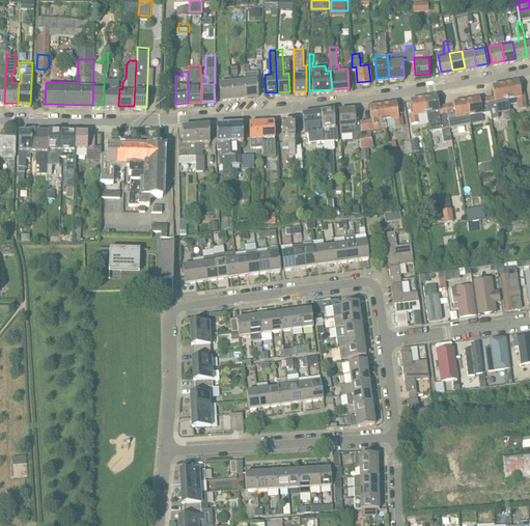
[(104,105),(118,106),(119,88),(118,88),(119,76),(112,76),(107,76),(107,84),(107,88),(104,88),(104,105)]
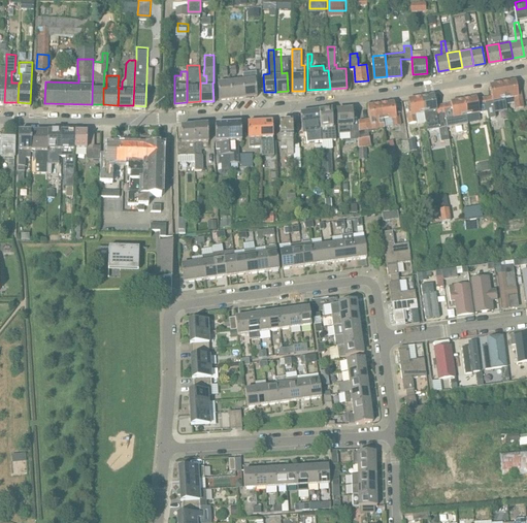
[(244,94),(257,93),(256,75),(242,76),(244,94)]
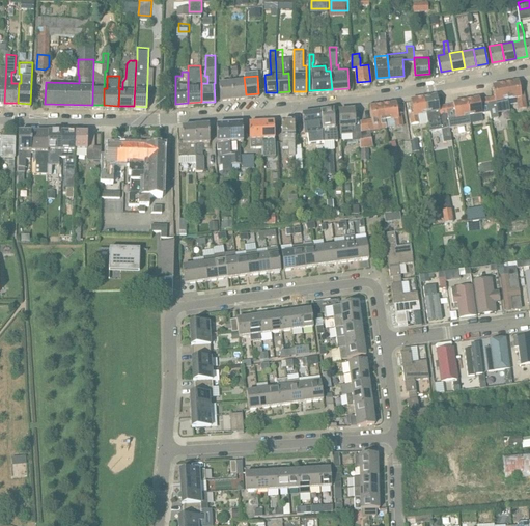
[(233,95),(246,94),(244,77),(231,78),(233,95)]
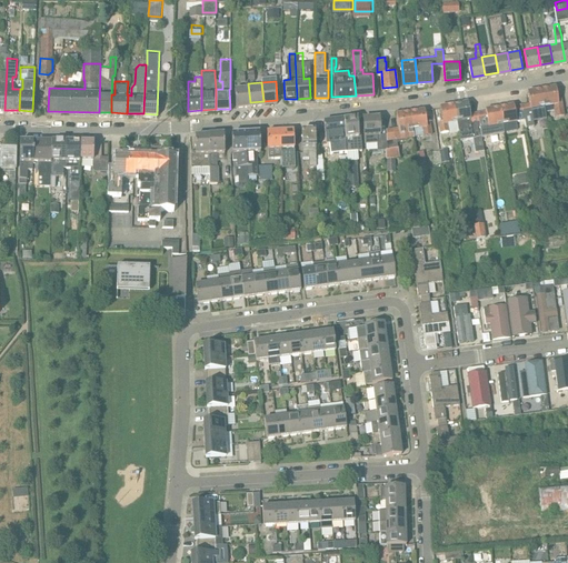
[(237,104),(250,102),(248,83),(235,84),(237,104)]
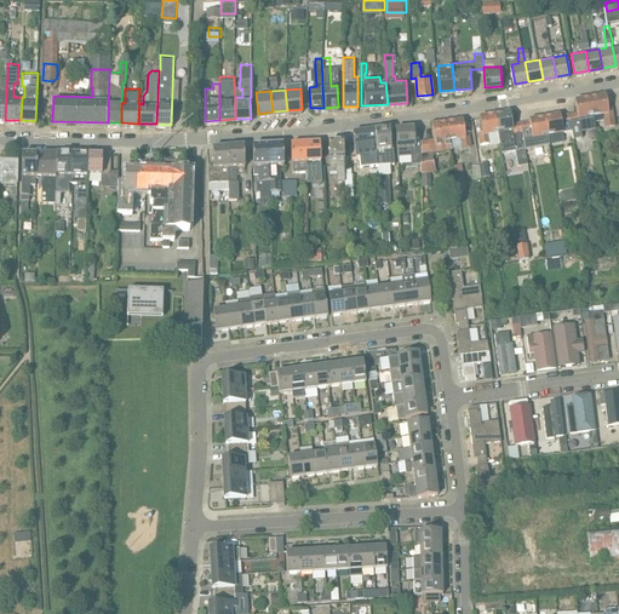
[(606,119),(614,118),(611,98),(607,99),(606,91),(590,93),(594,113),(605,112),(606,119)]
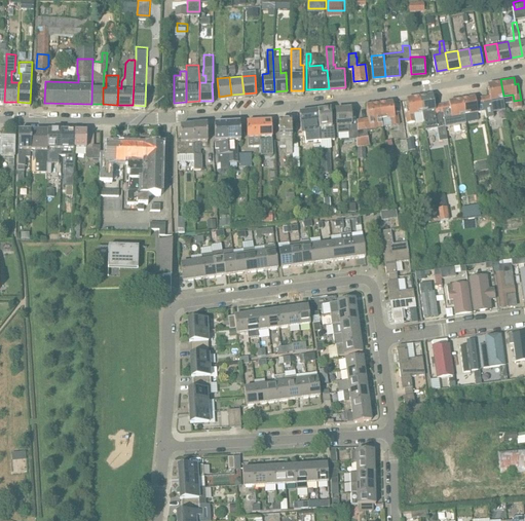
[(491,98),(503,96),(500,79),(488,81),(490,92),(483,94),(484,103),(485,108),(492,107),(491,98)]
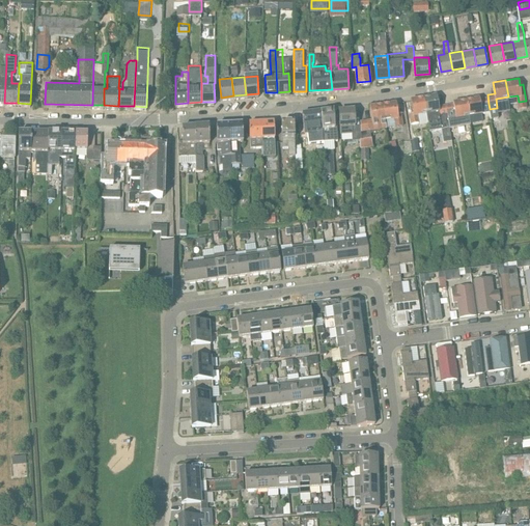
[(452,138),(448,116),(446,102),(439,103),(437,92),(424,94),(427,111),(428,123),(441,120),(444,140),(452,138)]
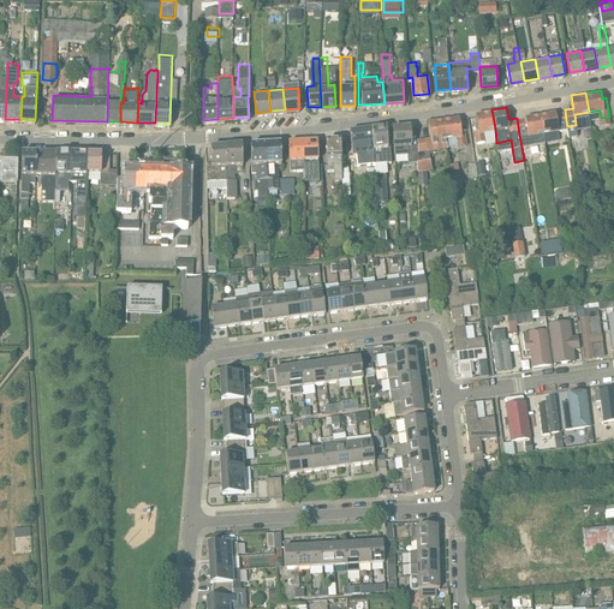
[(484,131),(495,129),(492,109),(476,112),(478,127),(475,129),(477,139),(486,138),(484,131)]
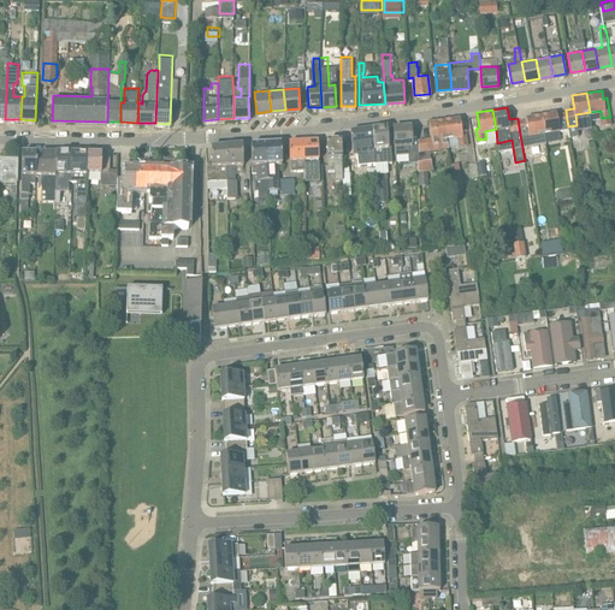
[(559,122),(567,120),(566,110),(557,111),(556,110),(542,113),(545,131),(560,129),(559,122)]
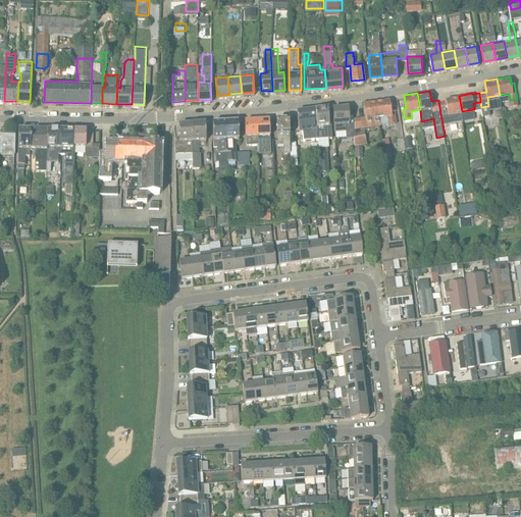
[(449,114),(462,111),(459,96),(446,98),(446,99),(438,100),(440,114),(449,113),(449,114)]
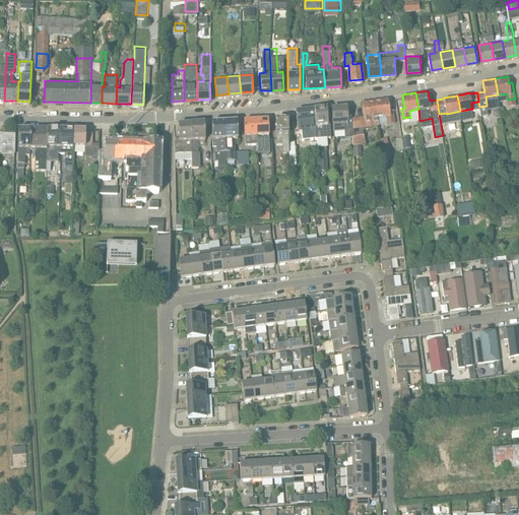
[(387,121),(395,120),(394,110),(391,111),(389,98),(376,100),(379,122),(387,121)]
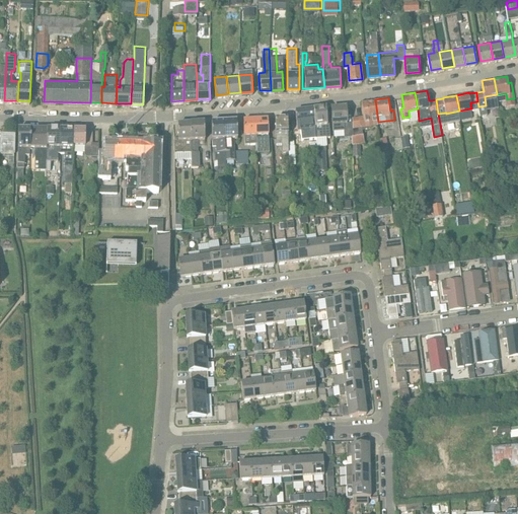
[(353,120),(353,126),(378,123),(378,122),(375,99),(362,101),(364,114),(352,116),(353,120)]
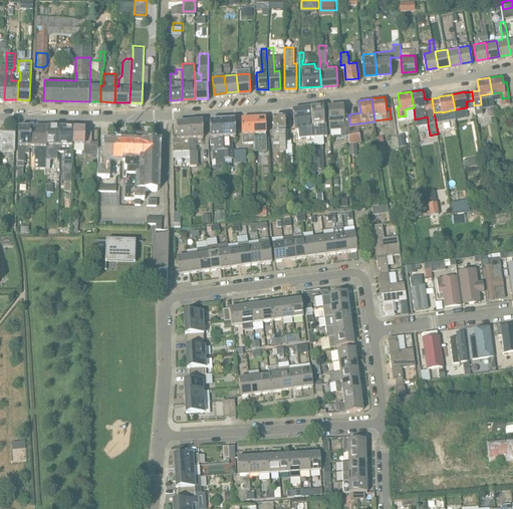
[(339,134),(347,133),(347,132),(350,132),(349,124),(349,118),(343,118),(342,102),(328,103),(329,120),(338,119),(339,134)]
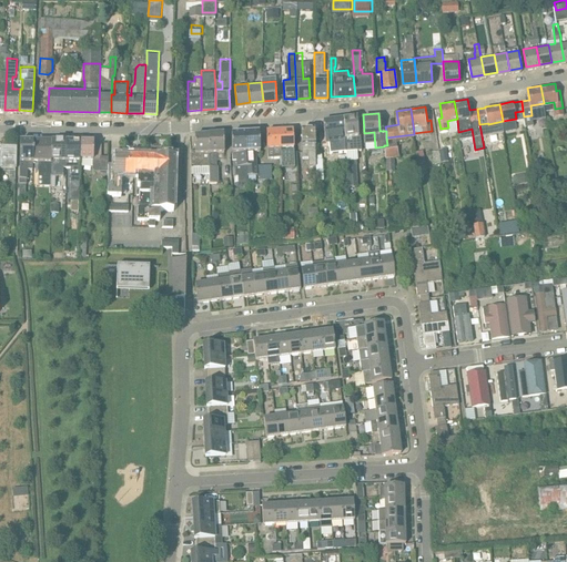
[(343,115),(346,142),(353,142),(354,150),(360,149),(358,126),(357,114),(343,115)]
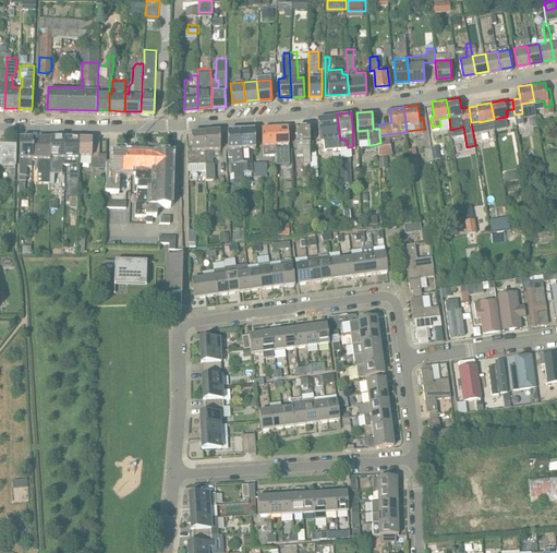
[(328,151),(334,149),(340,149),(340,140),(337,113),(317,116),(321,135),(321,141),(328,141),(328,151)]
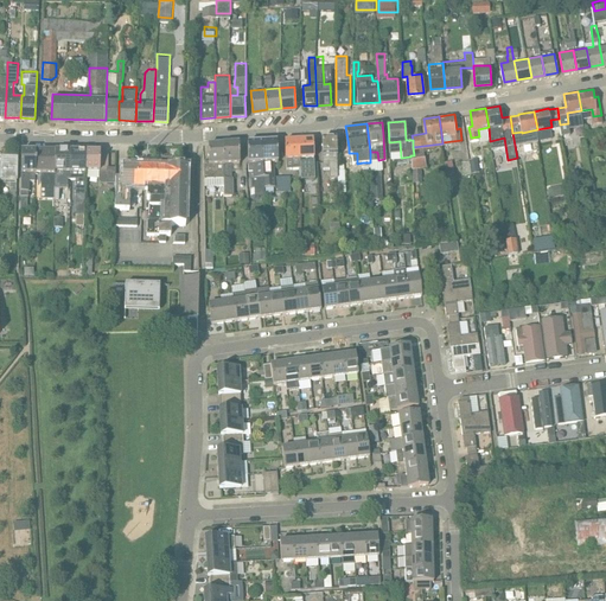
[(338,174),(337,160),(337,135),(323,135),(324,166),(330,166),(330,174),(338,174)]
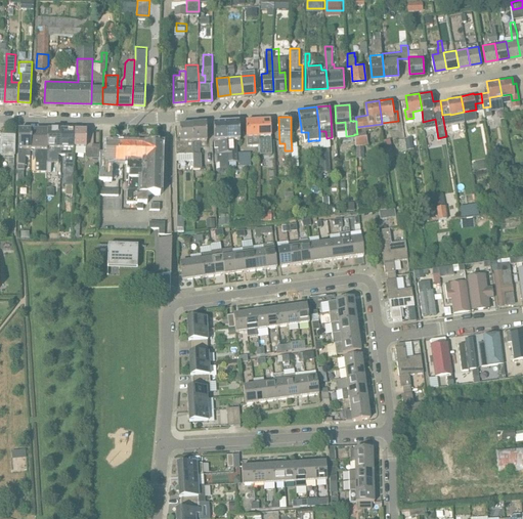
[(254,135),(259,134),(258,118),(246,119),(247,135),(248,140),(254,140),(254,135)]
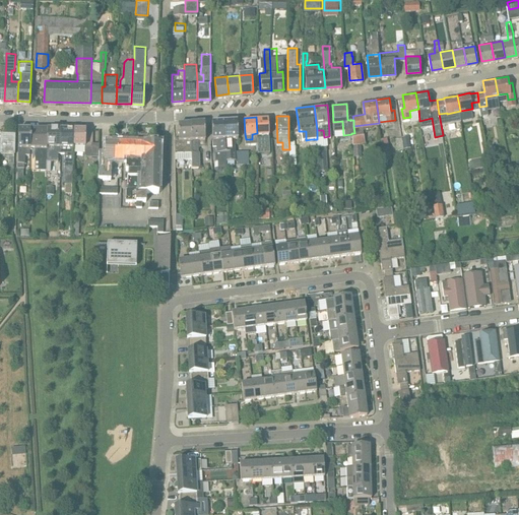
[(269,132),(268,117),(256,117),(257,133),(263,133),(263,139),(269,138),(269,132)]
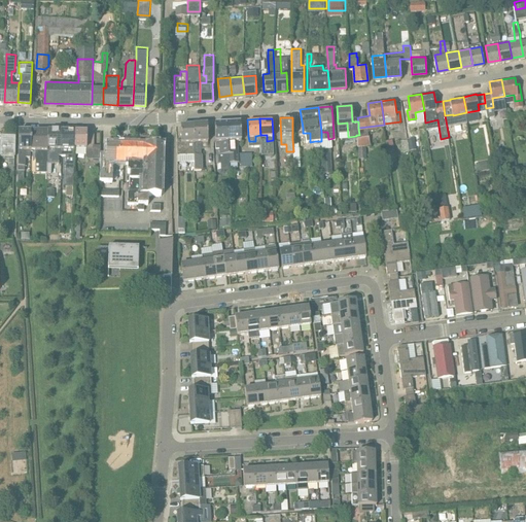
[(228,120),(230,151),(232,151),(239,150),(238,143),(237,143),(237,139),(242,138),(241,119),(228,120)]
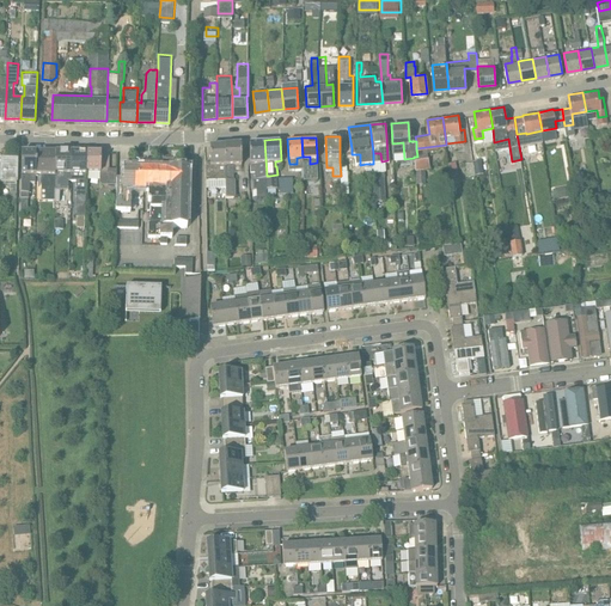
[(263,176),(267,176),(264,140),(250,140),(251,161),(256,161),(256,167),(255,167),(255,176),(263,176)]
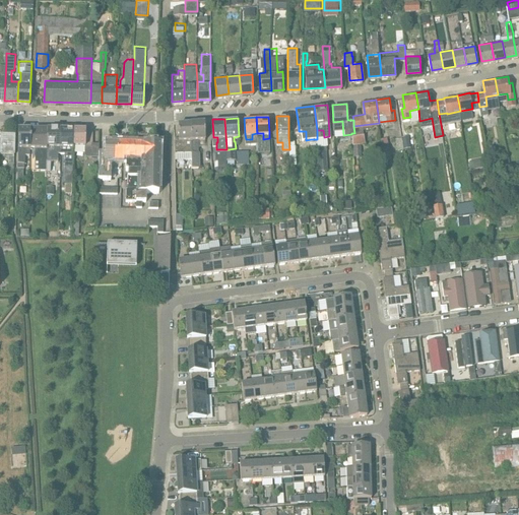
[(199,165),(199,163),(198,144),(198,138),(205,137),(204,120),(191,121),(192,150),(192,165),(199,165)]
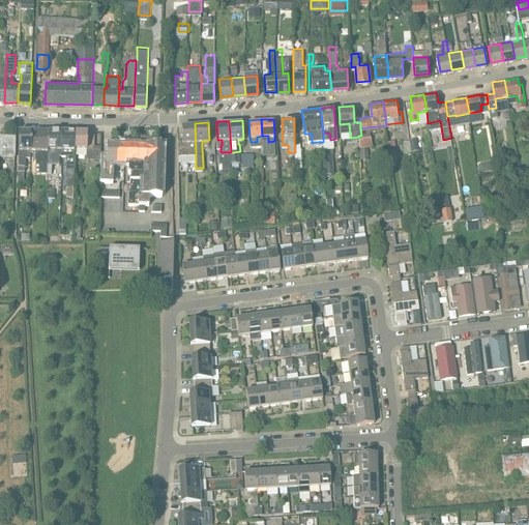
[(179,153),(196,153),(195,123),(182,124),(182,138),(178,138),(179,153)]
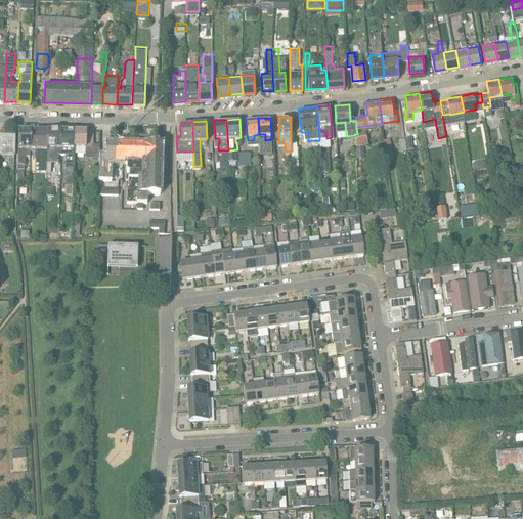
[(18,127),(18,166),(25,166),(25,162),(26,162),(26,153),(31,153),(31,146),(32,127),(18,127)]
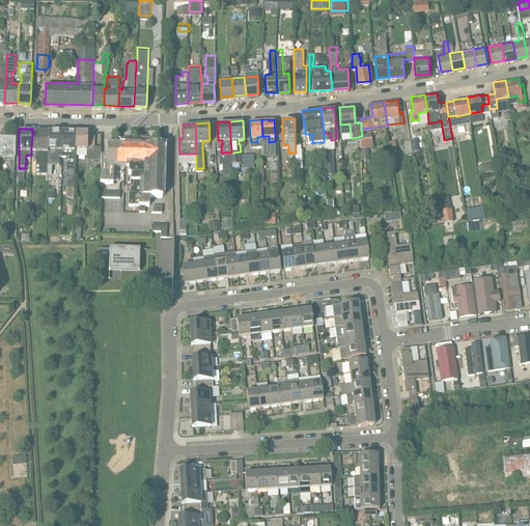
[(42,170),(48,171),(49,129),(32,129),(31,148),(36,148),(36,159),(42,159),(42,170)]
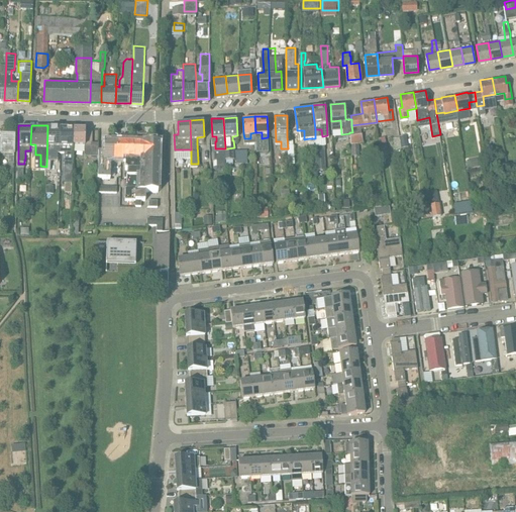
[(61,157),(61,149),(62,125),(47,125),(46,167),(50,166),(50,157),(61,157)]
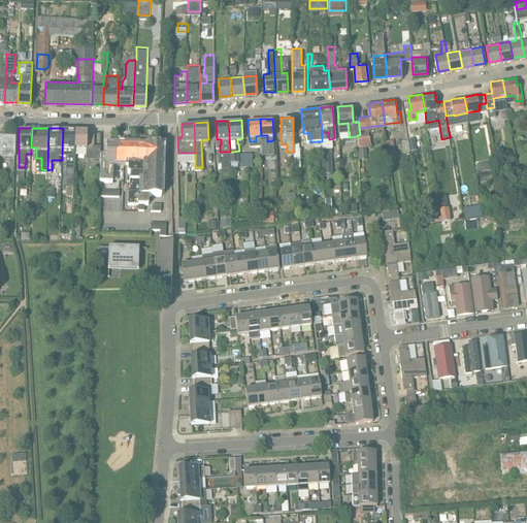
[(63,128),(62,153),(66,153),(66,166),(74,166),(75,146),(75,128),(63,128)]
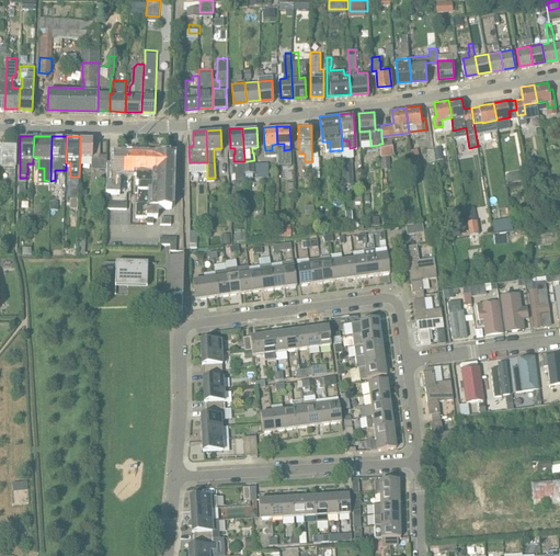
[(101,167),(107,167),(107,161),(107,151),(99,151),(100,137),(96,137),(80,136),(80,156),(92,156),(92,165),(94,167),(101,167)]
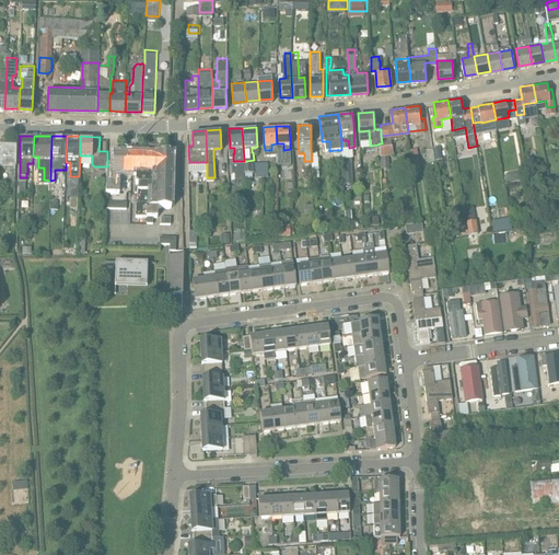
[(382,143),(379,143),(379,145),(380,152),(380,153),(389,152),(393,151),(392,141),(382,143)]
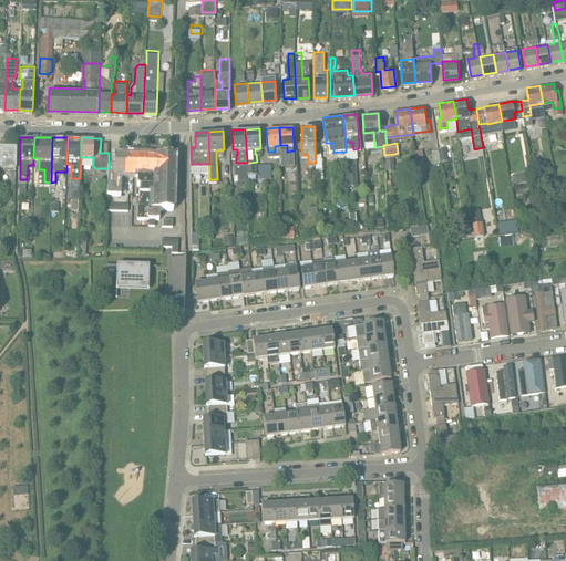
[(1,166),(10,166),(16,166),(17,146),(1,145),(1,166)]
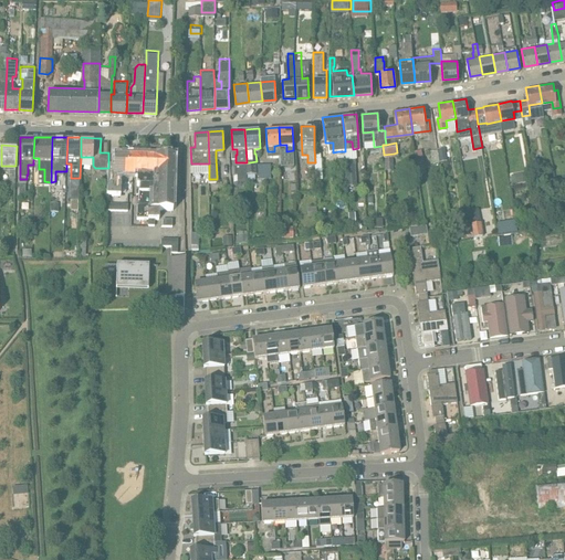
[(432,159),(439,158),(437,147),(430,148),(432,159)]
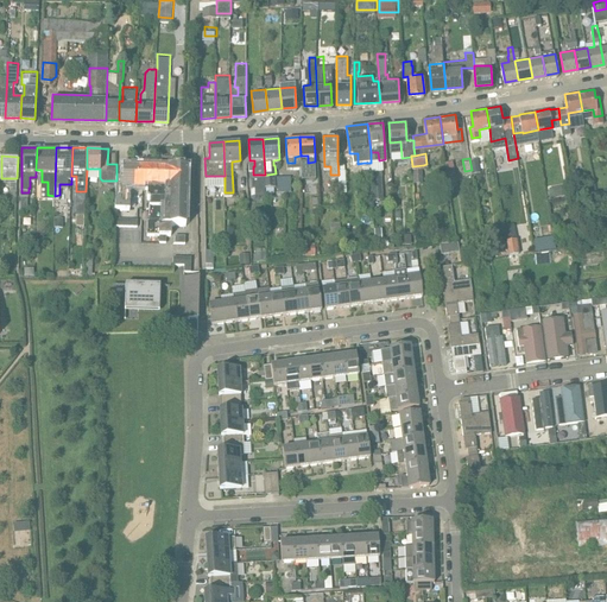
[(124,175),(117,175),(117,181),(115,206),(122,207),(130,207),(131,185),(145,187),(145,184),(147,184),(149,164),(124,163),(124,175)]
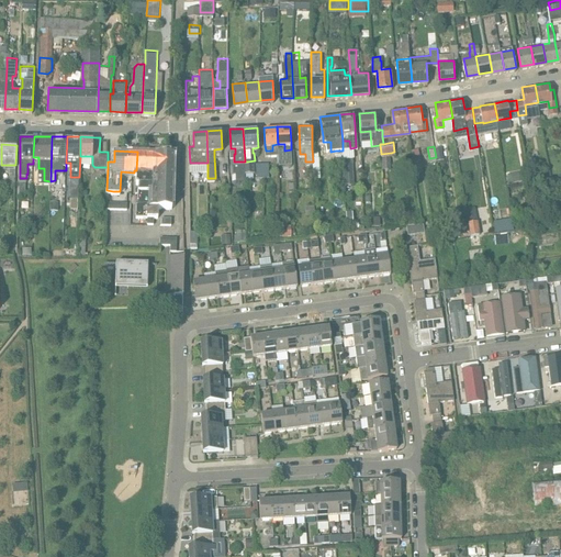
[(172,205),(174,153),(137,152),(136,170),(136,181),(138,181),(138,201),(136,201),(136,214),(148,214),(154,214),(158,214),(158,205),(172,205)]
